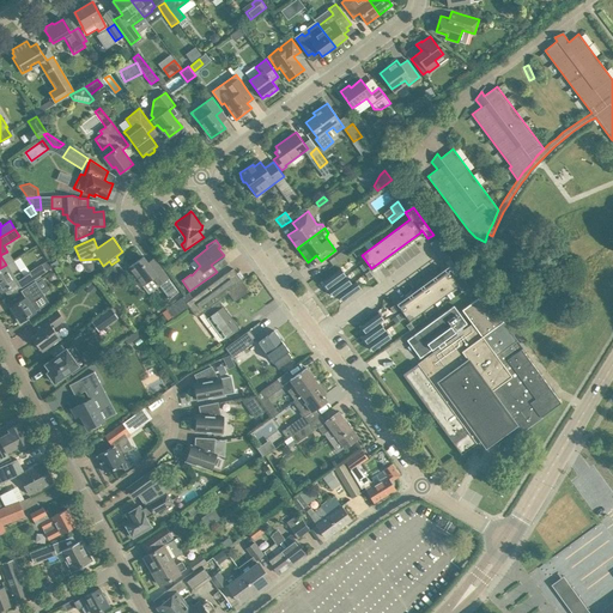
[(345,249),(335,255),(339,261),(349,254),(345,249)]
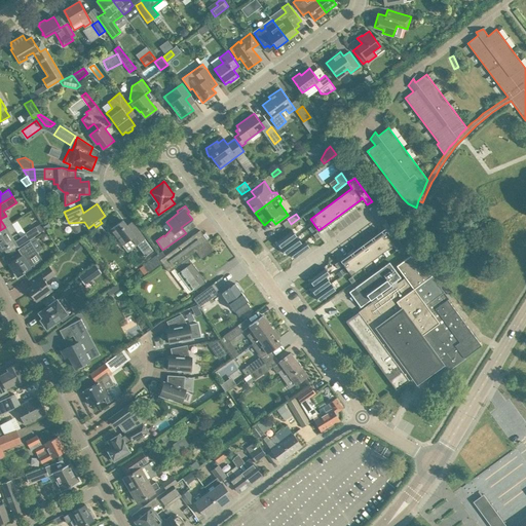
[(425,219),(422,227),(429,230),(434,222),(425,219)]
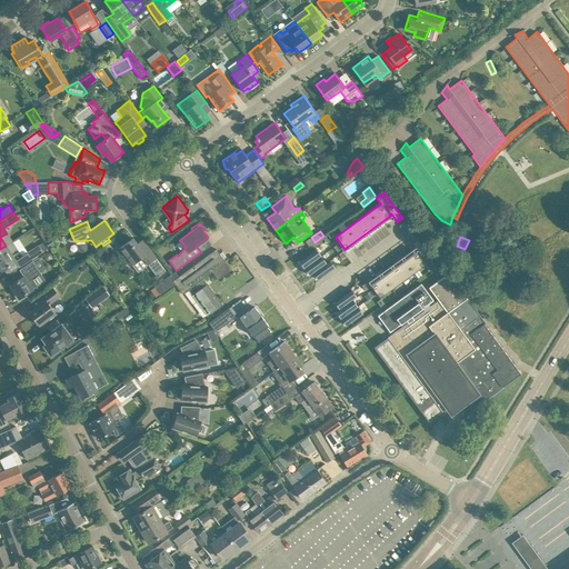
[(50,238),(45,241),(49,248),(55,245),(50,238)]
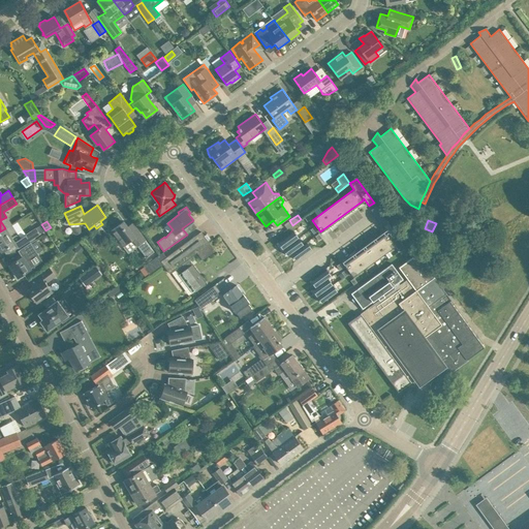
[(386,234),(344,265),(353,277),(395,246),(399,251),(406,247),(389,222),(384,226),(390,234),(387,235),(386,234)]
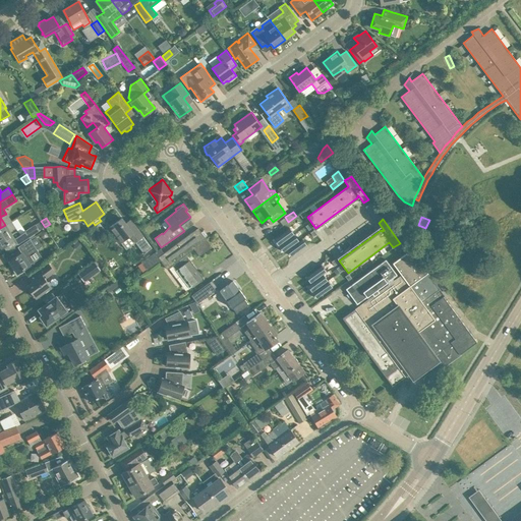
[(121,242),(131,235),(133,238),(135,242),(145,253),(152,248),(143,236),(135,226),(134,226),(136,228),(131,231),(123,220),(119,223),(117,221),(109,227),(116,236),(115,237),(119,243),(121,242)]
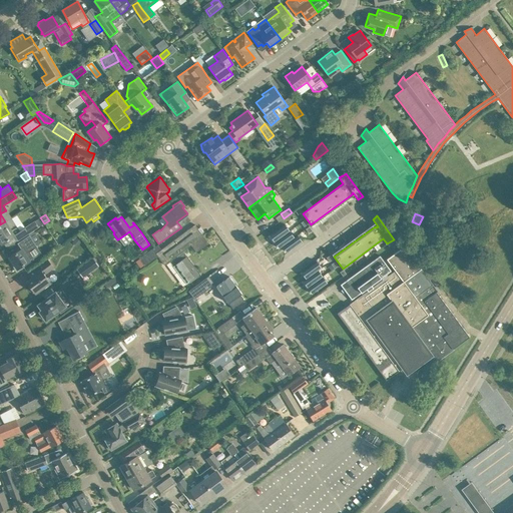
[(0,224),(0,240),(1,243),(16,234),(20,240),(28,234),(28,233),(44,223),(40,217),(24,227),(20,230),(17,226),(16,226),(11,218),(5,221),(0,224)]
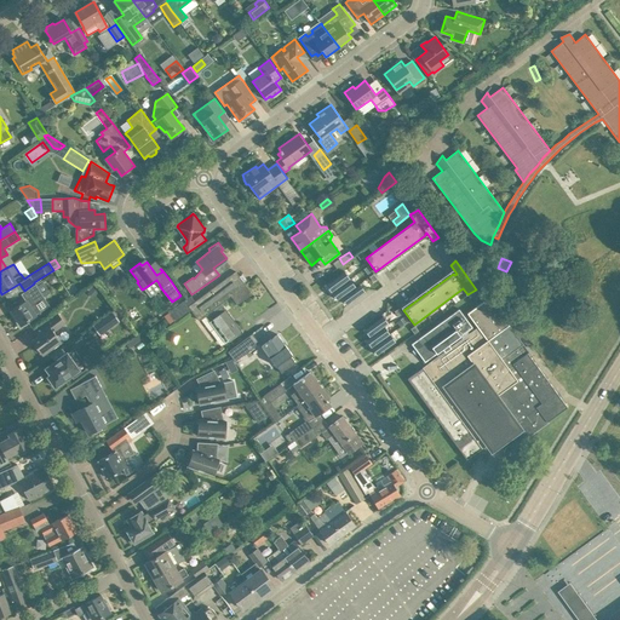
[(115,270),(102,281),(107,287),(120,277),(115,270)]
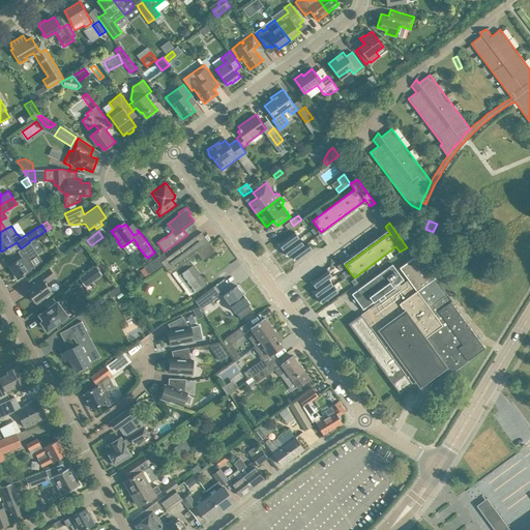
[(149,276),(169,261),(183,281),(185,280),(188,285),(187,286),(194,294),(207,284),(189,259),(198,254),(203,260),(215,251),(208,240),(210,239),(207,235),(205,236),(202,232),(167,258),(163,254),(143,268),(149,276)]
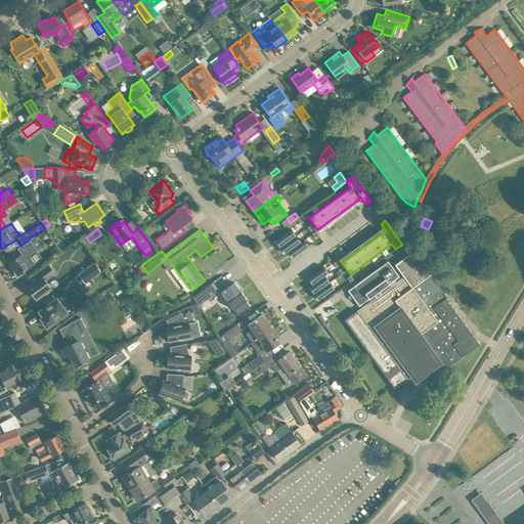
[(292,229),(275,241),(279,247),(296,235),(292,229)]
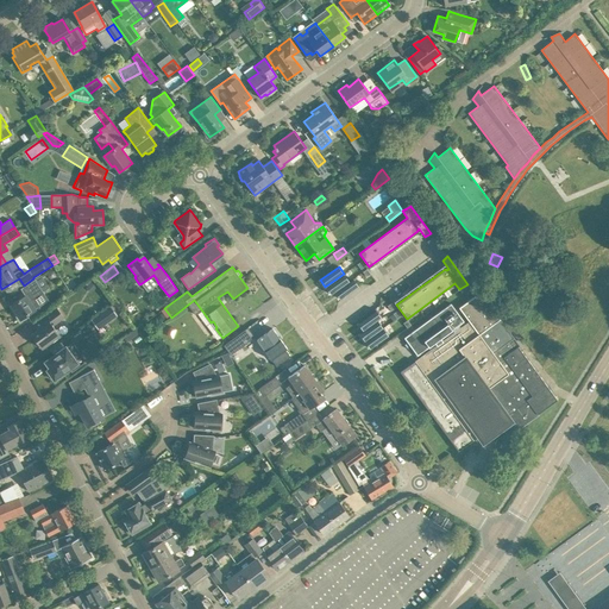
[(344,274),(326,288),(331,294),(349,281),(344,274)]
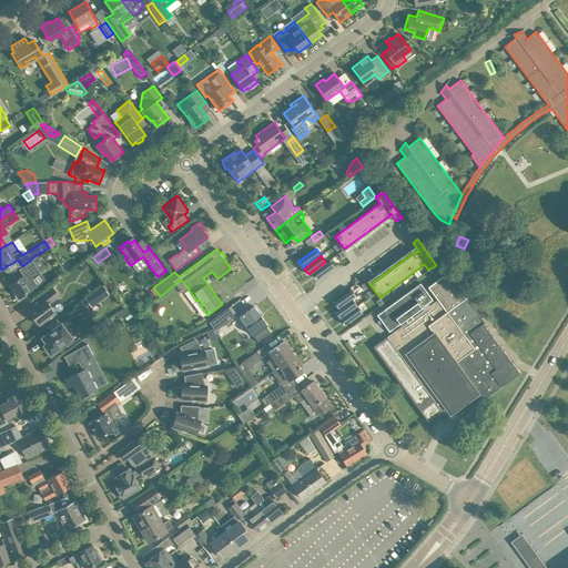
[(26,293),(31,290),(31,288),(37,285),(31,277),(39,272),(47,267),(39,256),(32,262),(22,267),(20,270),(23,275),(11,284),(14,290),(13,291),(19,300),(27,295),(26,293)]
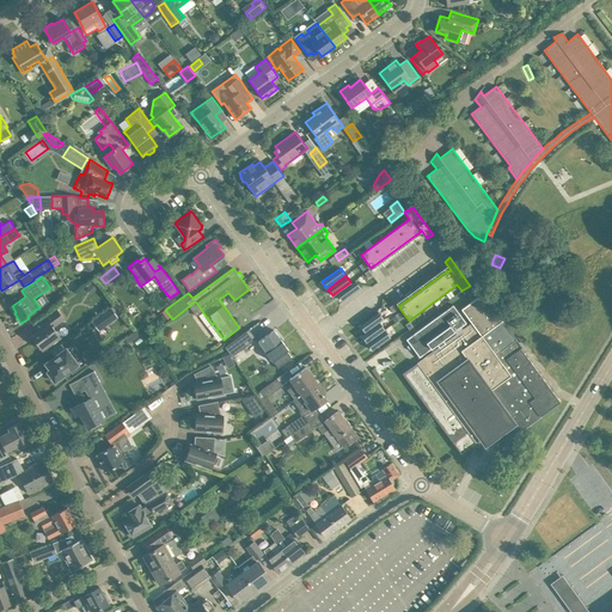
[(355,281),(337,294),(342,300),(360,287),(355,281)]
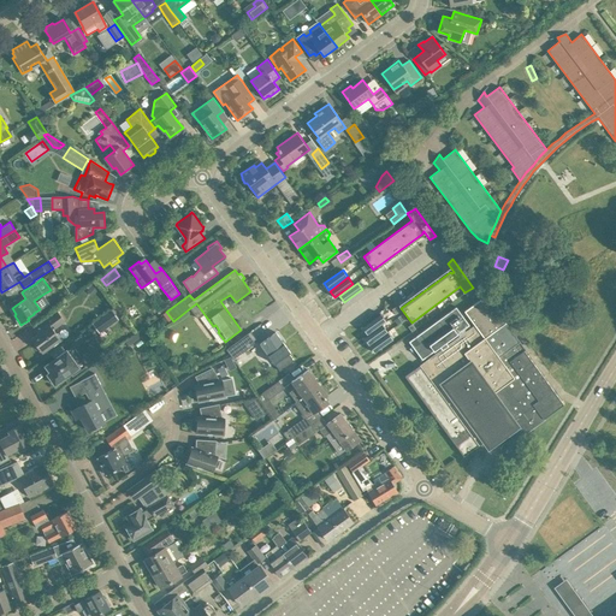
[(87,291),(93,296),(99,289),(93,284),(87,291)]
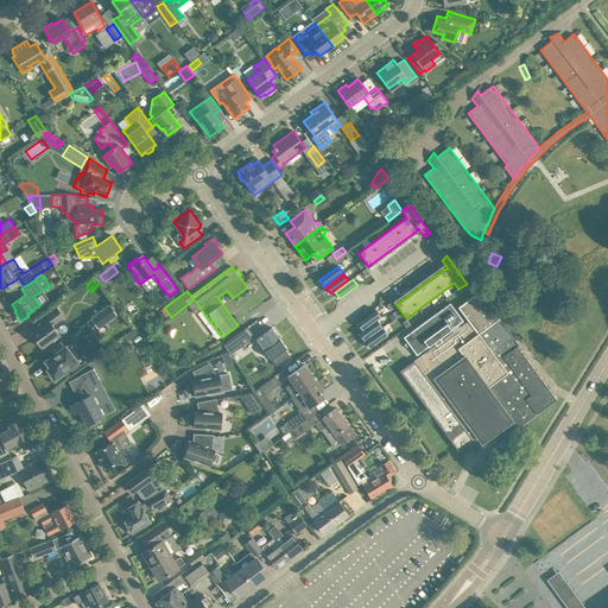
[(415,361),(400,372),(434,417),(456,448),(457,449),(457,450),(468,443),(473,439),(473,438),(475,436),(483,430),(491,425),(496,420),(501,428),(507,436),(508,435),(523,424),(532,418),(536,415),(537,415),(537,413),(557,399),(518,346),(519,344),(499,318),(480,292),(458,308),(468,322),(442,341),(441,337),(463,321),(450,303),(404,337),(417,355),(434,342),(436,346),(415,361)]
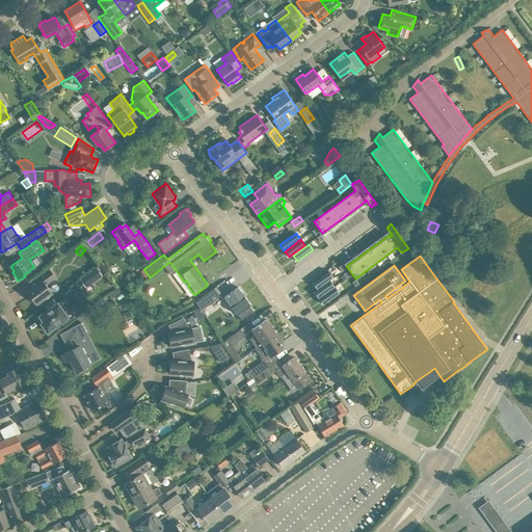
[(80,280),(85,287),(102,275),(97,267),(80,280)]
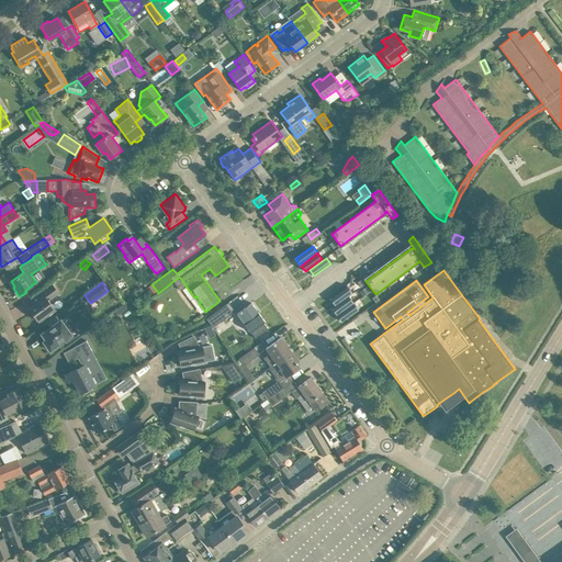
[(52,283),(36,295),(30,300),(34,304),(29,308),(33,314),(32,315),(36,321),(37,319),(38,322),(48,314),(49,315),(57,310),(53,304),(52,304),(48,300),(58,293),(52,283)]
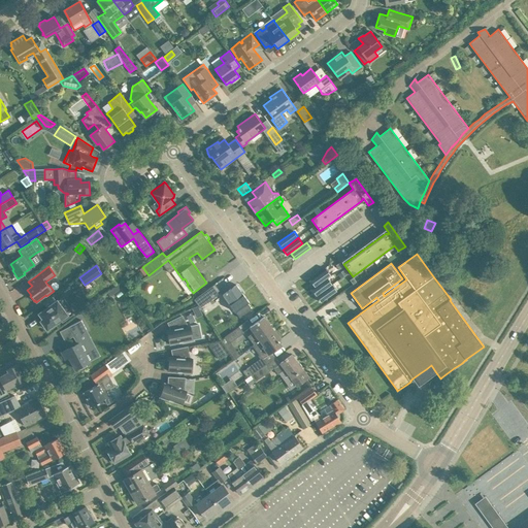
[(326,269),(310,281),(315,287),(330,275),(326,269)]
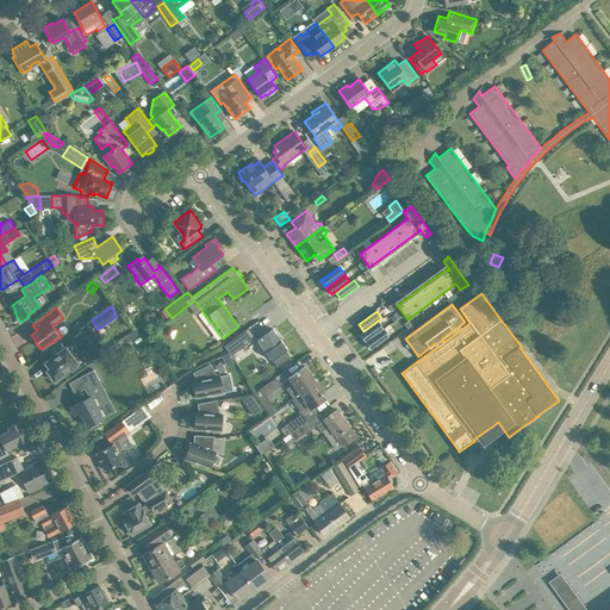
[(379,322),(360,335),(365,341),(384,328),(379,322)]
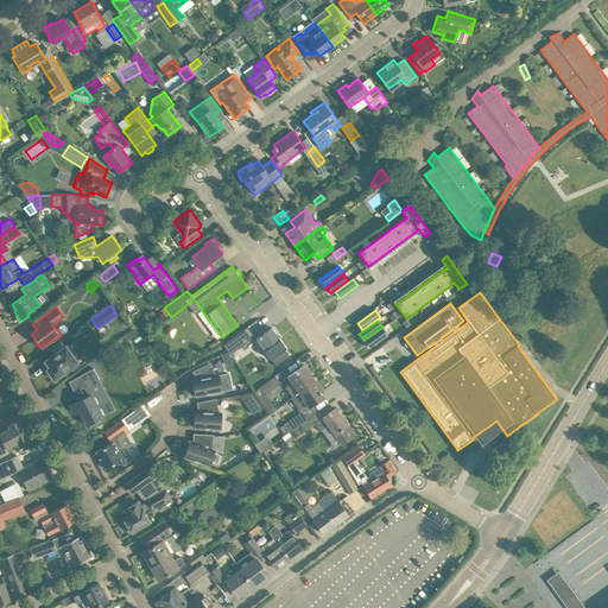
[(238,334),(223,344),(230,354),(254,336),(247,327),(238,334)]
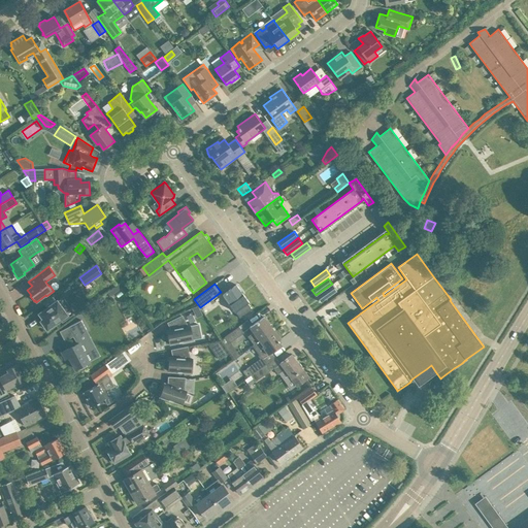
[(236,284),(223,294),(235,311),(240,318),(252,309),(246,303),(250,302),(236,284)]
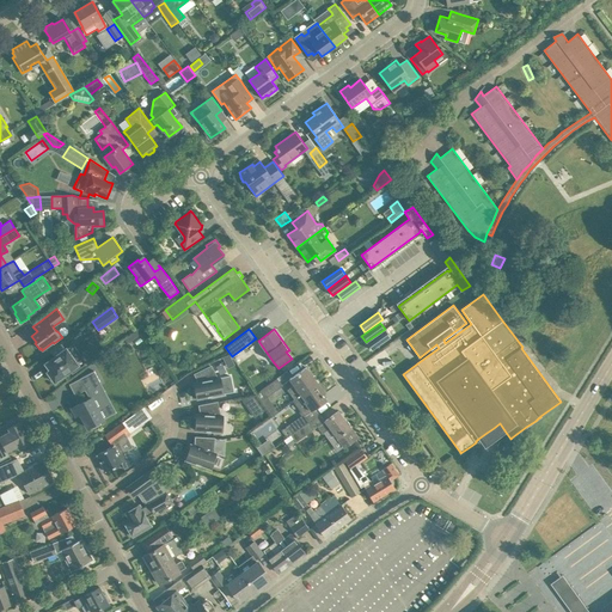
[(385,330),(367,343),(372,350),(390,337),(385,330)]
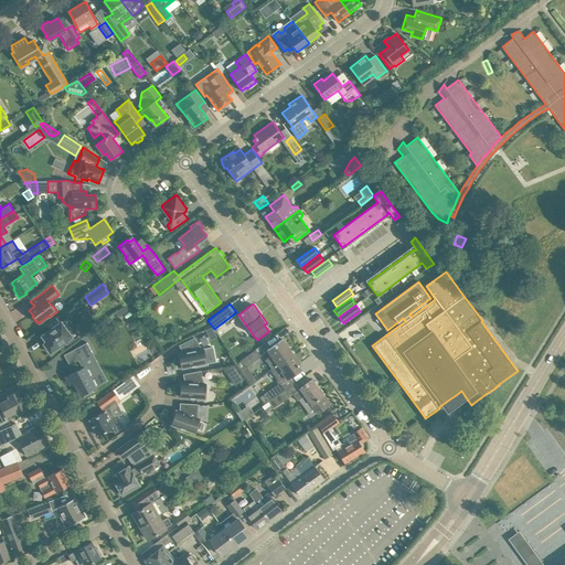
[(44,343),(44,344),(44,347),(48,351),(50,351),(51,352),(64,342),(66,345),(74,340),(70,333),(76,329),(67,317),(61,322),(61,321),(42,336),(46,341),(44,343)]
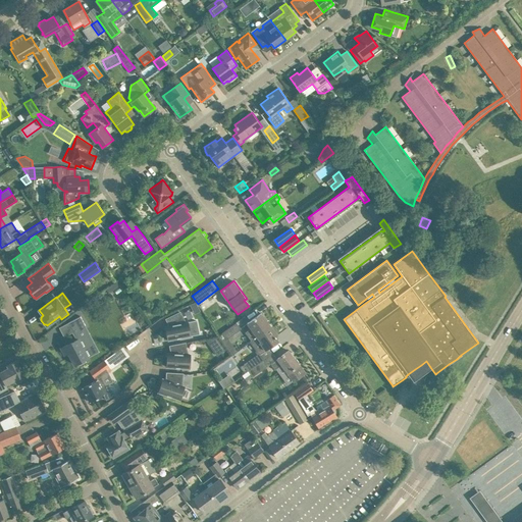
[(166,332),(165,332),(166,340),(168,338),(168,340),(191,335),(200,333),(197,320),(188,322),(185,323),(179,312),(166,319),(169,326),(165,326),(166,332)]
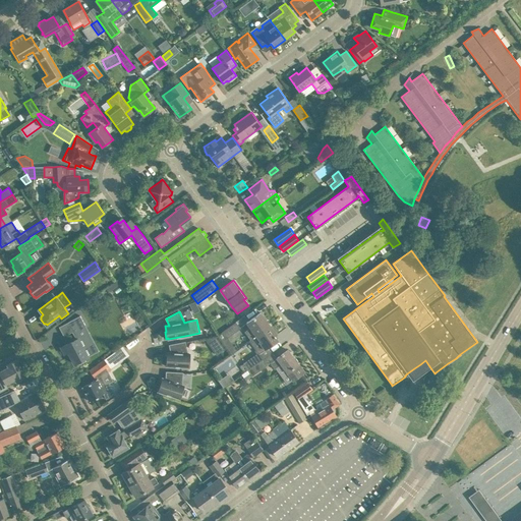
[(250,340),(270,326),(261,312),(246,323),(249,328),(244,332),(250,340)]
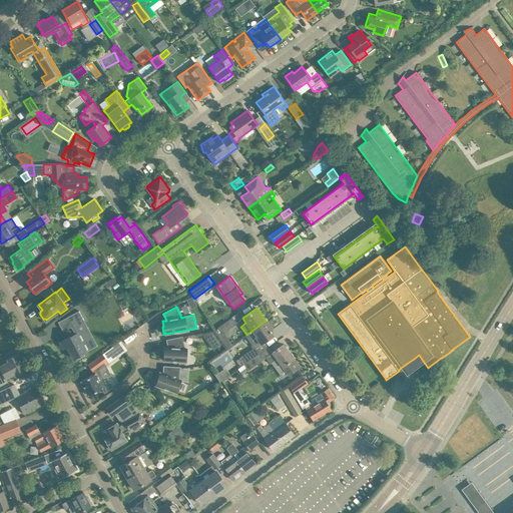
[(66,339),(60,342),(63,349),(67,347),(73,358),(76,357),(78,359),(84,356),(83,353),(86,351),(82,343),(90,339),(81,321),(84,320),(79,311),(67,317),(67,318),(68,318),(76,334),(66,339)]
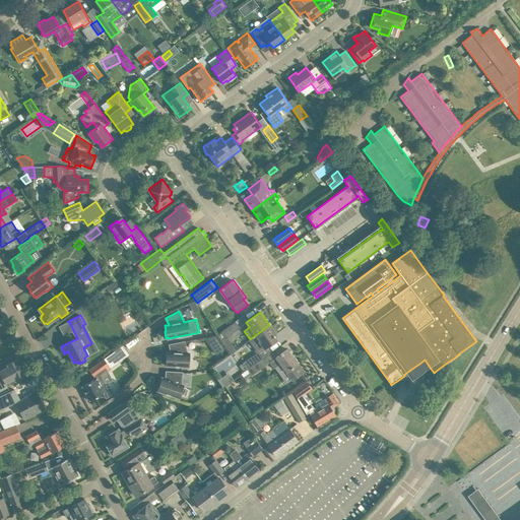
[(229,326),(221,332),(220,332),(218,334),(224,343),(231,352),(235,349),(226,337),(240,328),(235,322),(229,326)]
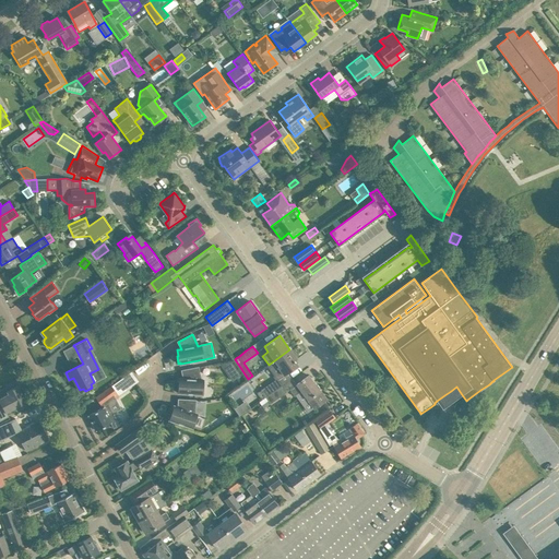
[(277,380),(286,375),(298,366),(295,360),(297,359),(289,349),(269,365),(268,366),(274,376),(273,377),(275,380),(260,391),(257,393),(262,400),(282,385),(277,380)]
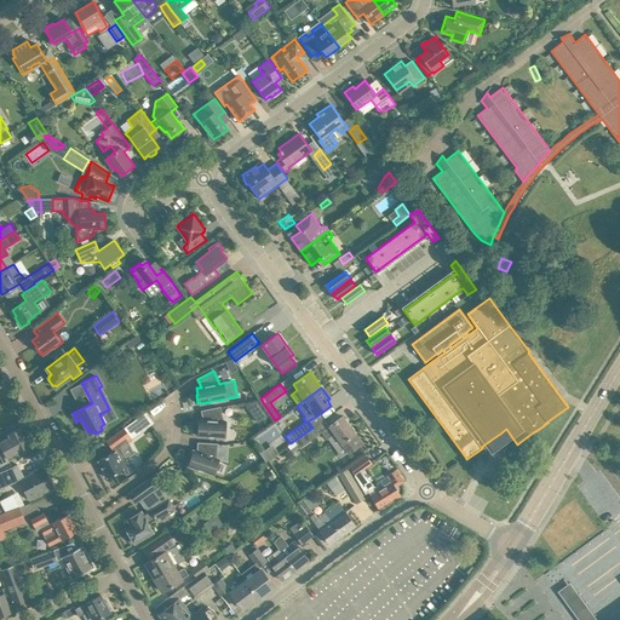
[(258,402),(245,406),(247,408),(258,423),(268,415),(258,402)]
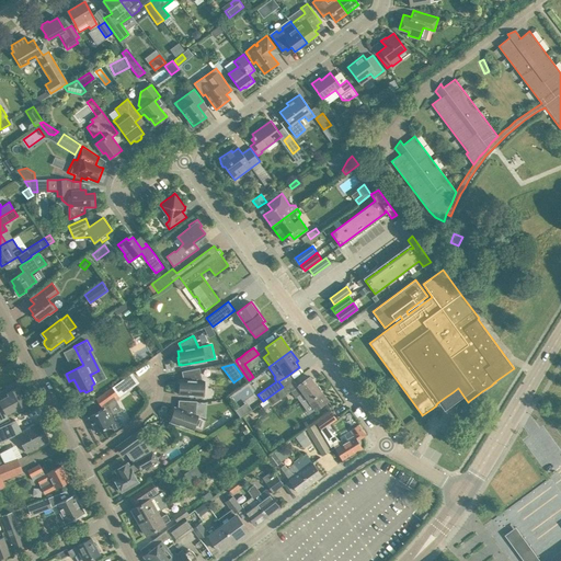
[(204,381),(202,381),(198,368),(183,371),(184,380),(180,379),(180,387),(178,387),(178,392),(179,393),(179,395),(203,396),(204,381)]
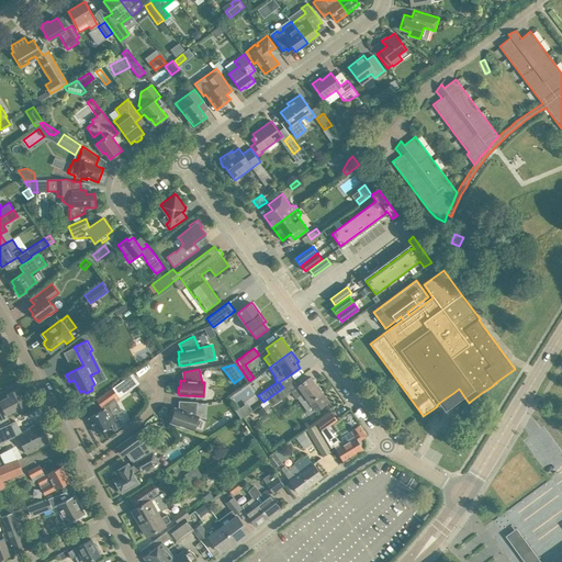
[(120,398),(139,383),(132,373),(112,388),(120,398)]
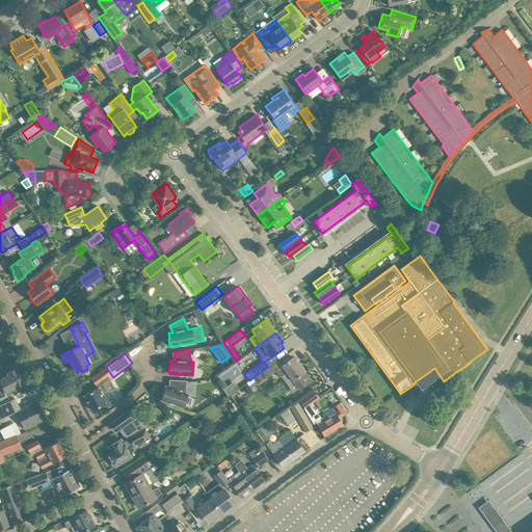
[(283,366),(276,371),(281,377),(282,376),(287,372),(299,389),(311,380),(294,357),(282,366),(283,366)]
